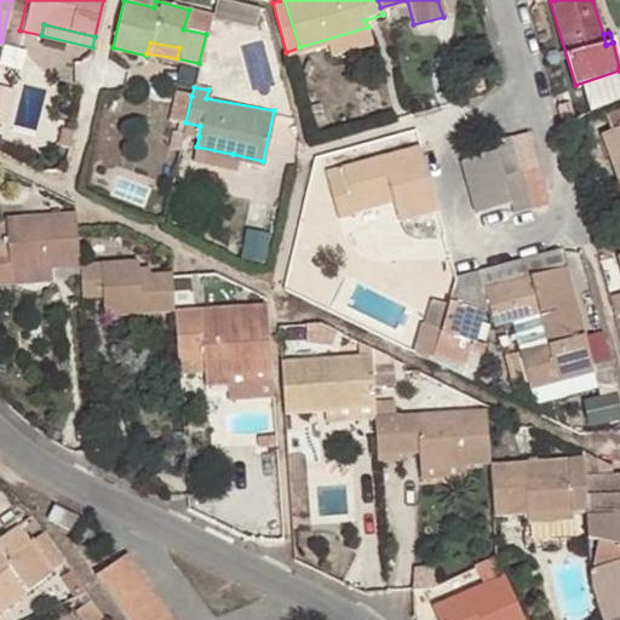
[(170,120),(185,122),(191,96),(174,92),(170,120)]
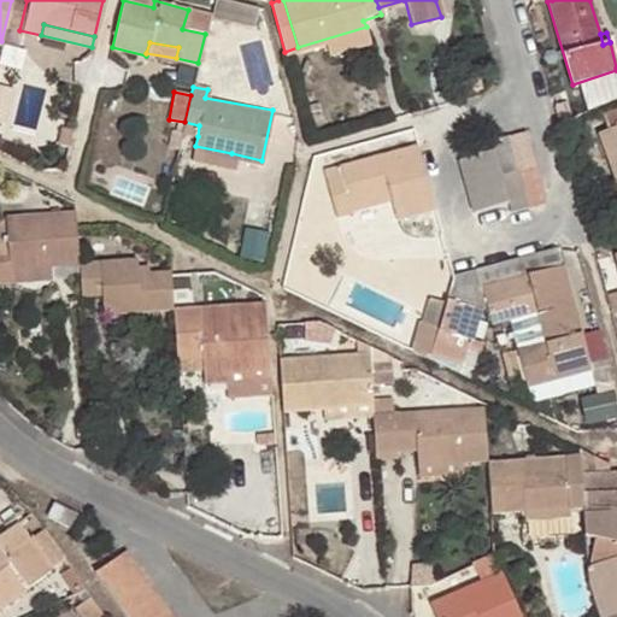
[(184,122),(181,135),(198,136),(199,125),(184,122)]
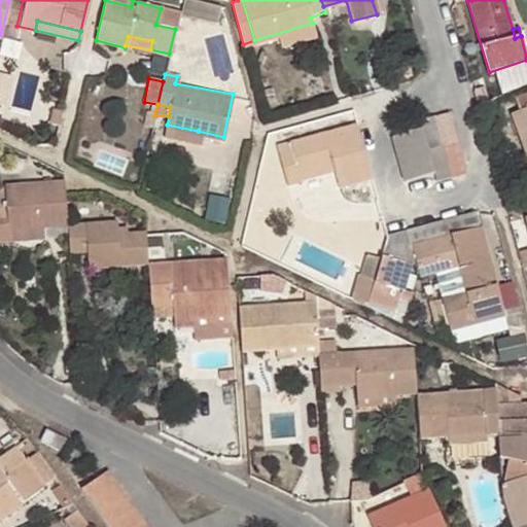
[(526,107),(512,113),(526,153),(526,107)]
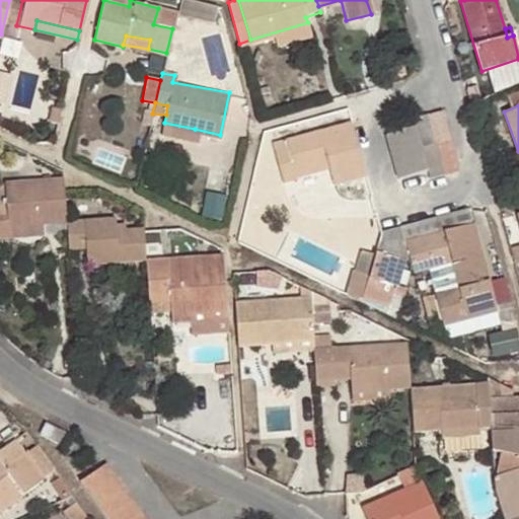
[(413,123),(383,131),(395,175),(425,167),(427,173),(458,165),(441,106),(411,115),(413,123)]
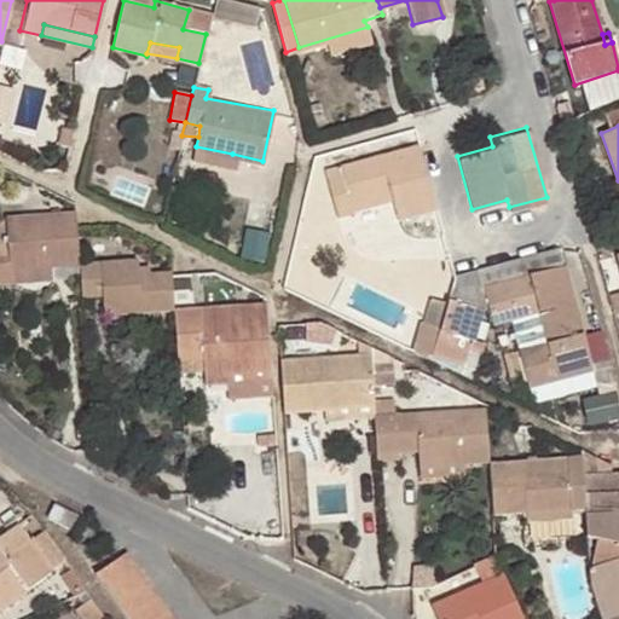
[(398,217),(435,206),(418,145),(342,166),(346,178),(329,181),(339,215),(354,209),(353,203),(391,191),(398,217)]
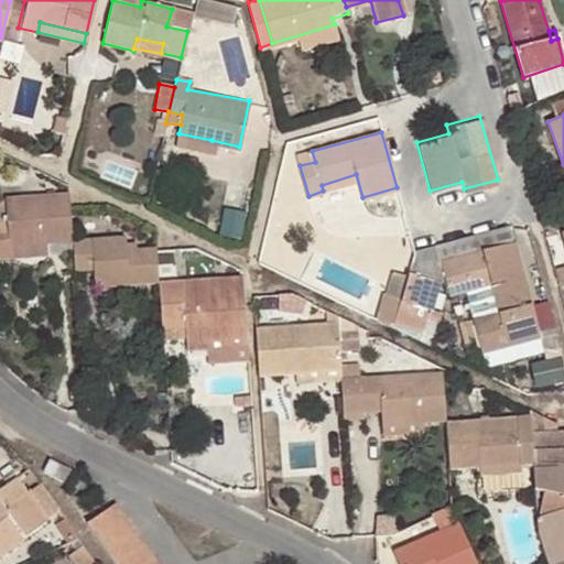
[(212,140),(179,133),(176,143),(210,150),(212,140)]
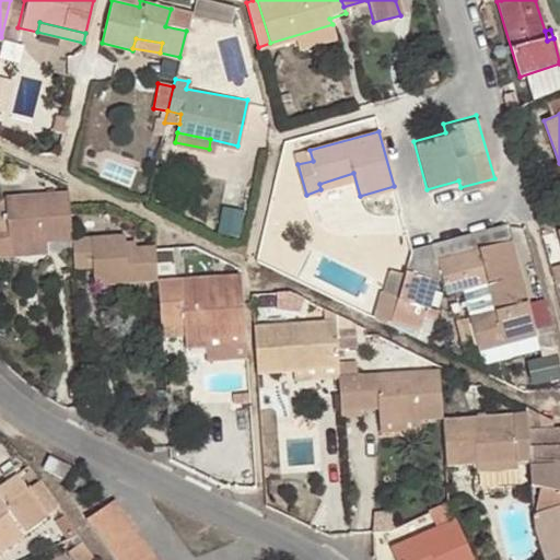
[(0,219),(0,255),(10,255),(10,243),(46,241),(72,240),(72,236),(70,191),(8,195),(9,219),(0,219)]
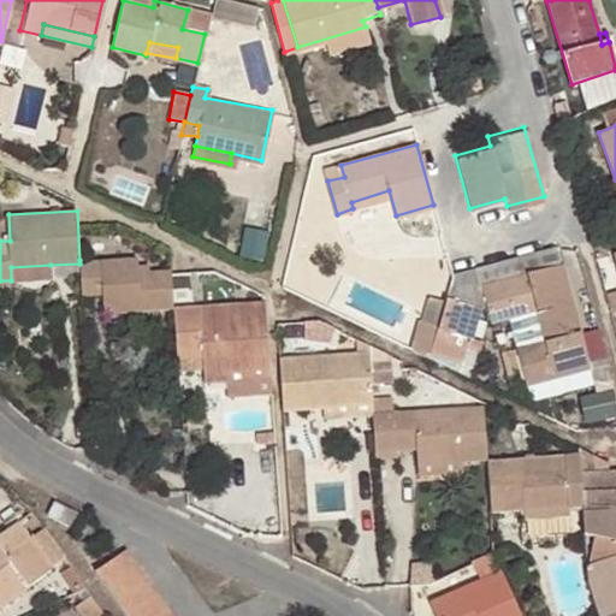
[(80,264),(82,298),(102,297),(104,314),(175,309),(173,308),(171,271),(137,272),(138,256),(80,260),(80,264)]
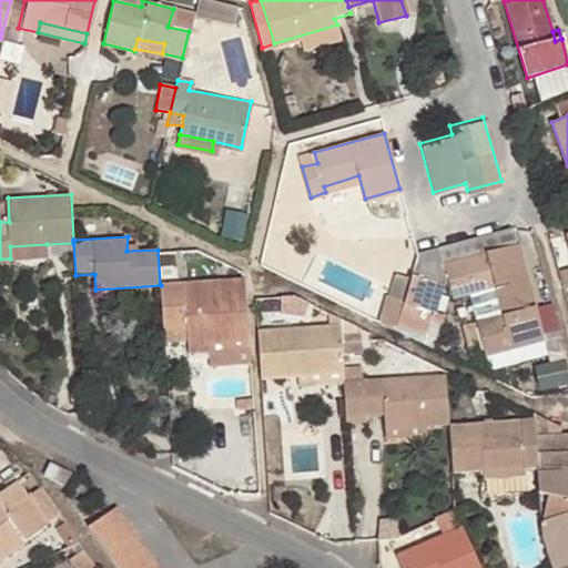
[(547,337),(537,304),(520,241),(442,264),(452,296),(495,285),(503,313),(477,320),(487,354),(547,337)]
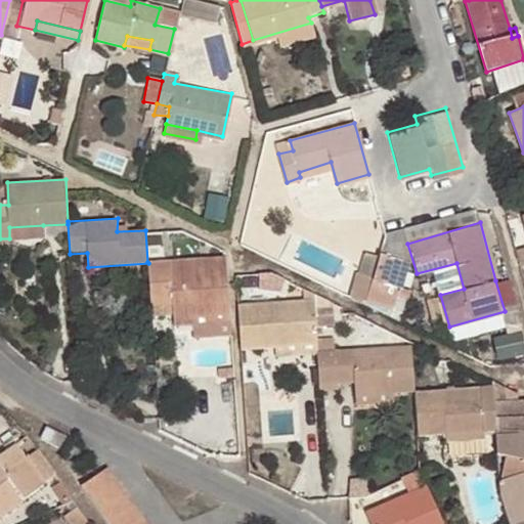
[(9,227),(9,238),(43,236),(43,225),(9,227)]
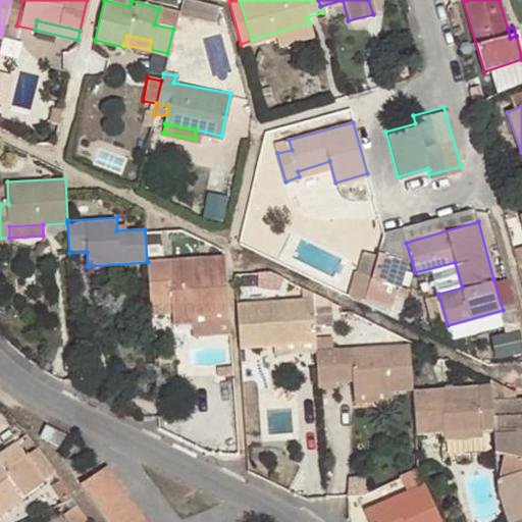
[(374,274),(379,254),(364,250),(359,270),(374,274)]
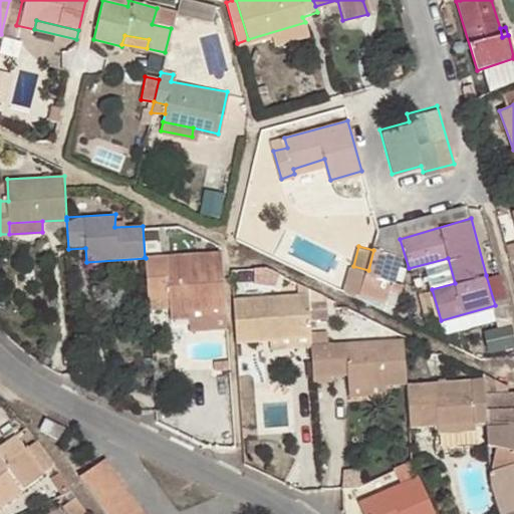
[(387,253),(373,250),(368,270),(365,281),(379,285),(387,253)]
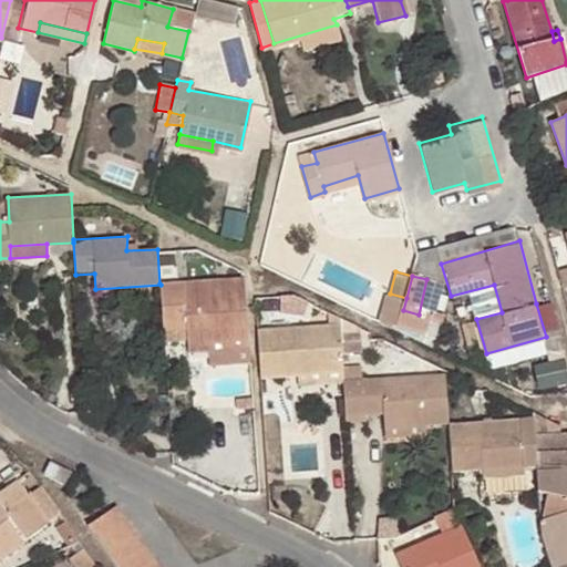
[(248,336),(245,278),(160,284),(161,285),(163,332),(173,331),(173,320),(184,319),(185,331),(186,350),(208,349),(208,339),(248,336)]
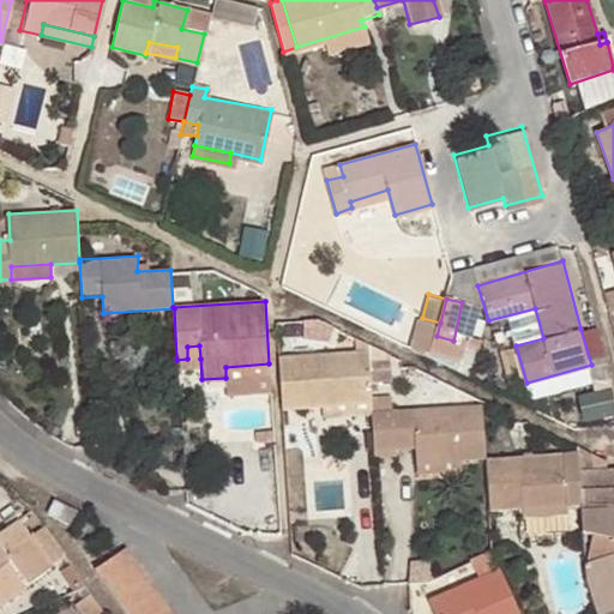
[(419,315),(411,345),(432,355),(437,336),(440,323),(422,318),(419,315)]
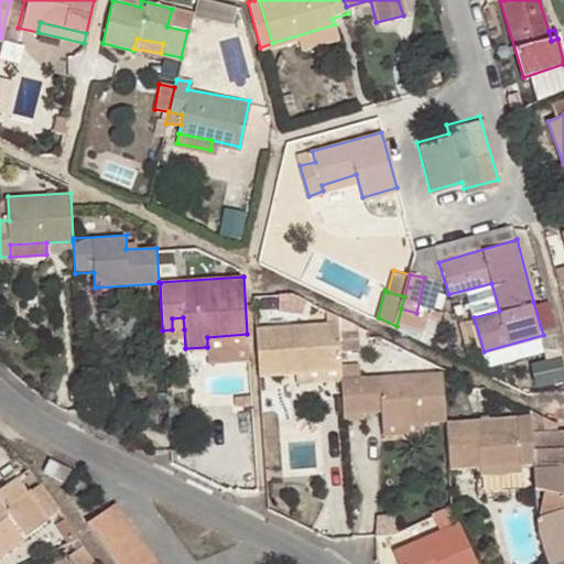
[(560,331),(550,296),(533,302),(543,335),(560,331)]
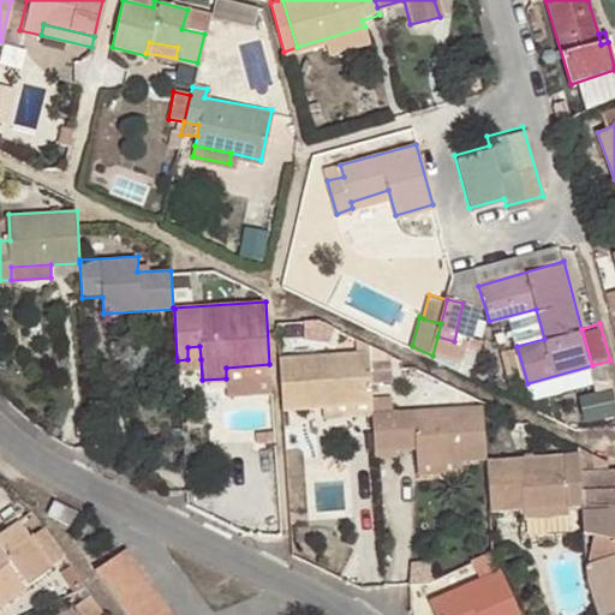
[(187,347),(187,359),(201,359),(199,346),(187,347)]
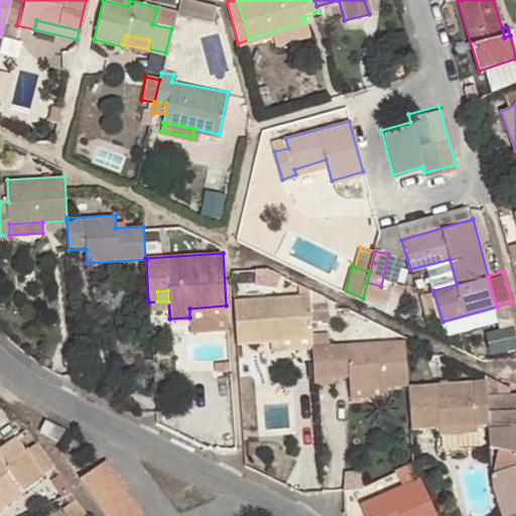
[(235,324),(237,342),(312,336),(309,294),(234,299),(235,324)]
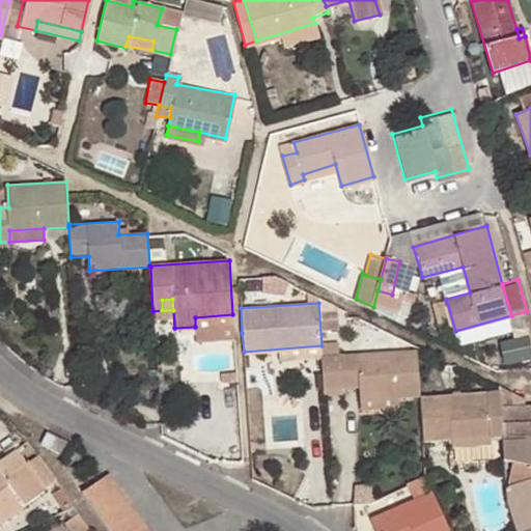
[(195,327),(234,324),(232,314),(195,317),(195,327)]
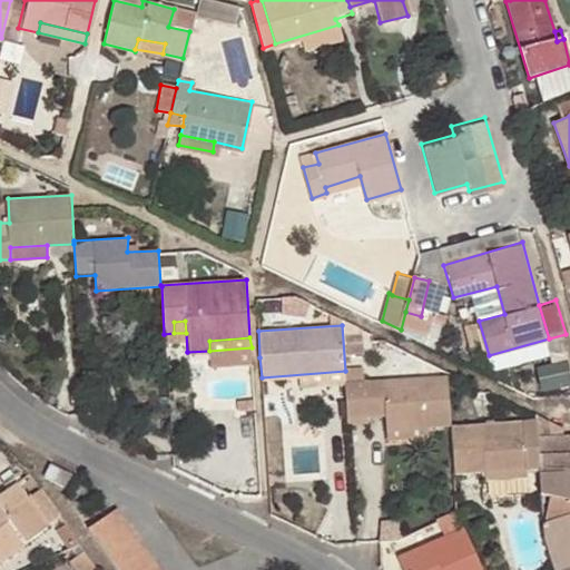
[(452,425),(449,379),(386,381),(389,415),(389,430),(391,429),(432,425),(452,425)]
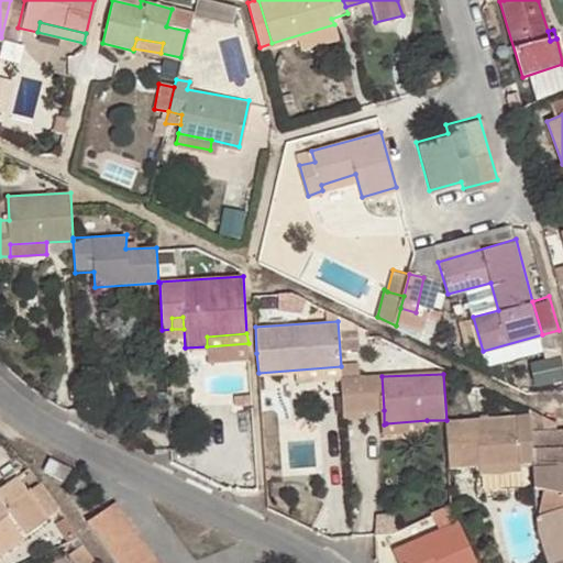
[(384,410),(382,376),(363,377),(364,411),(384,410)]
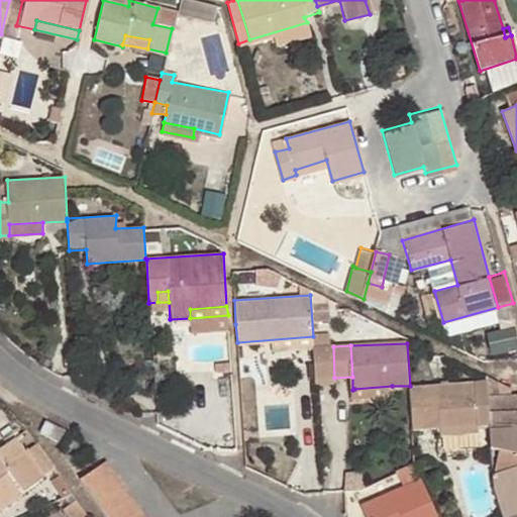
[(313,346),(315,380),(334,378),(333,346),(313,346)]
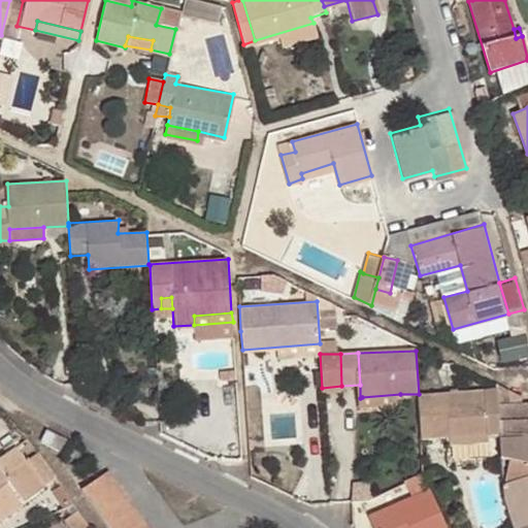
[(420,398),(423,443),(453,441),(491,437),(487,393),(420,398)]
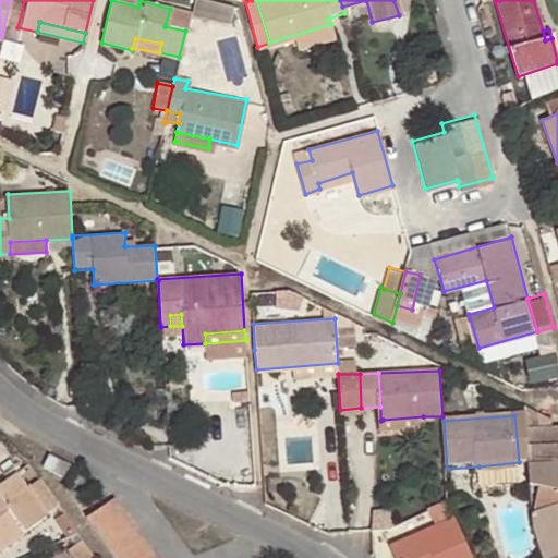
[(424,427),(423,416),(383,420),(383,429),(424,427)]
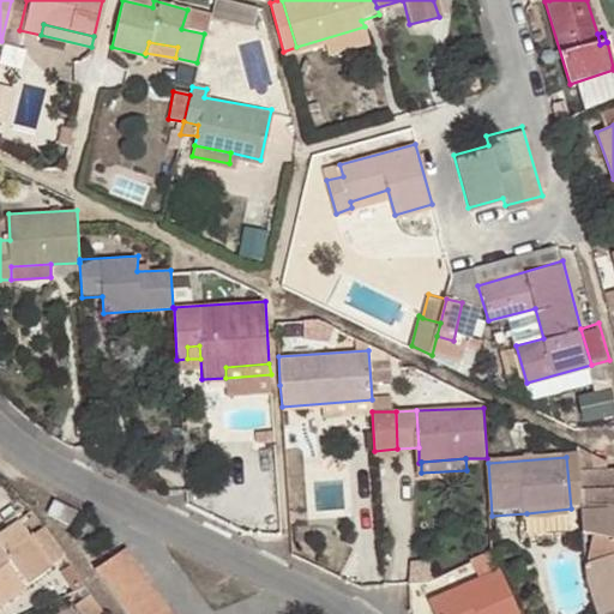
[(10,487),(0,475),(0,474),(0,511),(19,498),(10,487)]
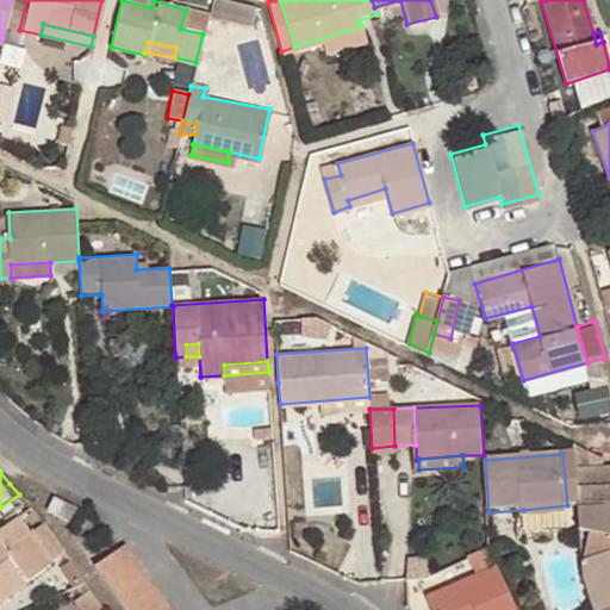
[(79,505),(57,495),(51,510),(73,521),(79,505)]
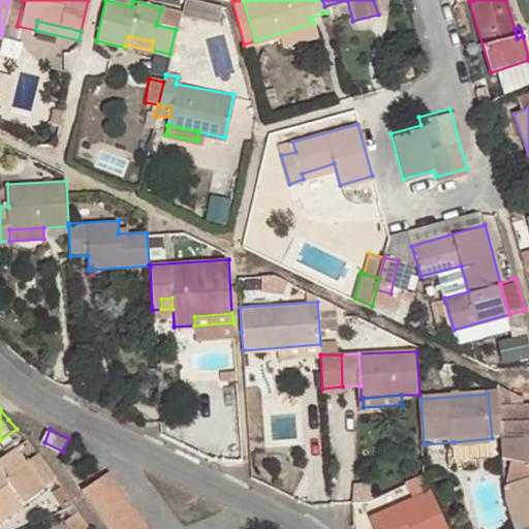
[(528,433),(528,434),(500,435),(500,443),(501,458),(528,463),(528,473),(528,478),(503,485),(504,498),(512,525),(514,528),(528,524),(528,433)]
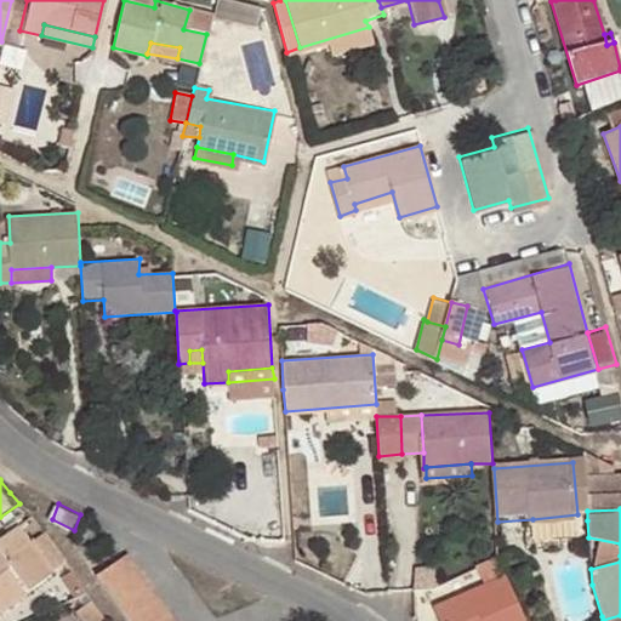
[(579,525),(577,514),(533,519),(533,528),(579,525)]
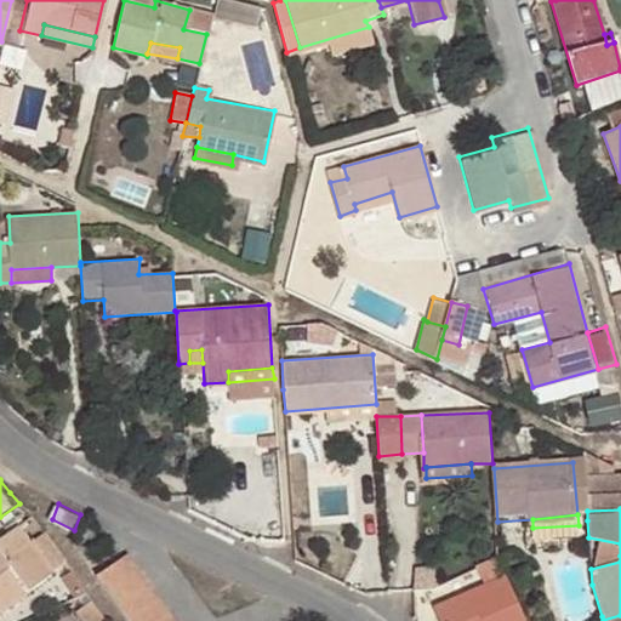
[(32,588),(67,560),(63,557),(45,534),(44,531),(33,542),(16,522),(0,534),(0,596),(23,577),(32,588)]
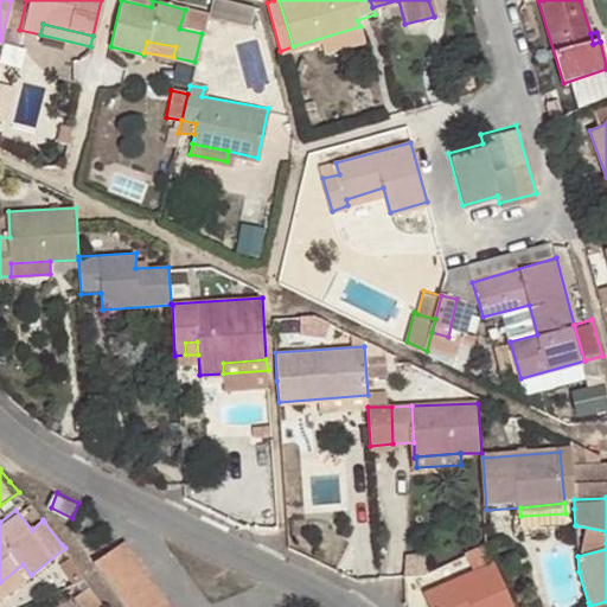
[(174,606),(125,540),(95,561),(128,606),(174,606)]
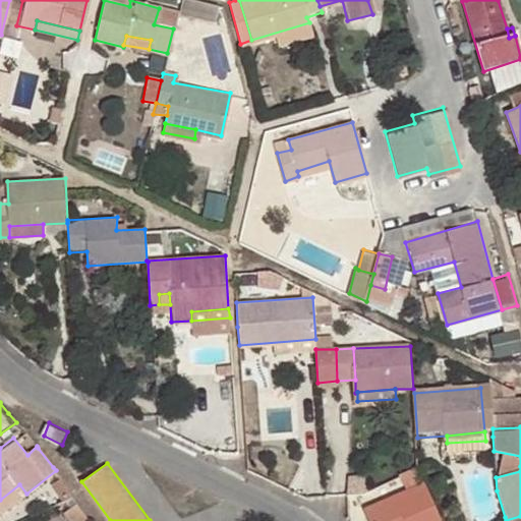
[(442,520),(426,482),(364,509),(369,520),(442,520)]
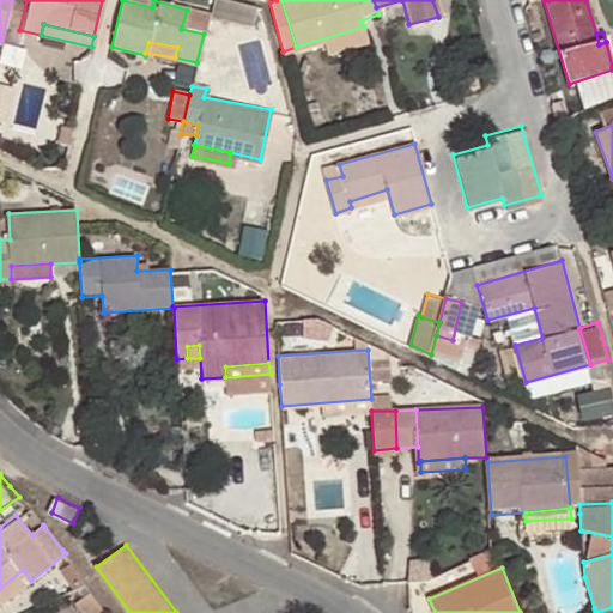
[(23,570),(0,588),(0,605),(31,581),(23,570)]
